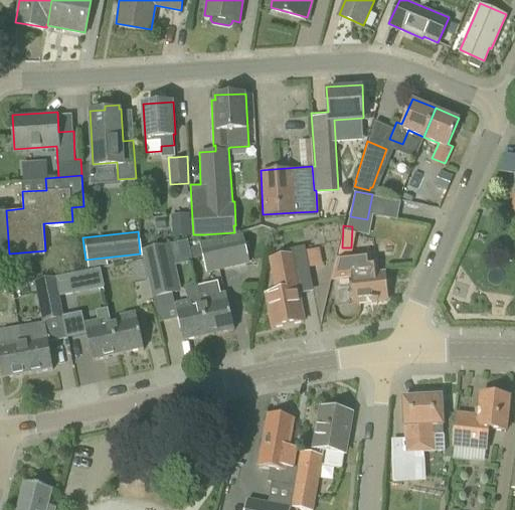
[(249,262),(243,231),(211,238),(210,235),(192,239),(193,244),(200,243),(206,271),(249,262)]
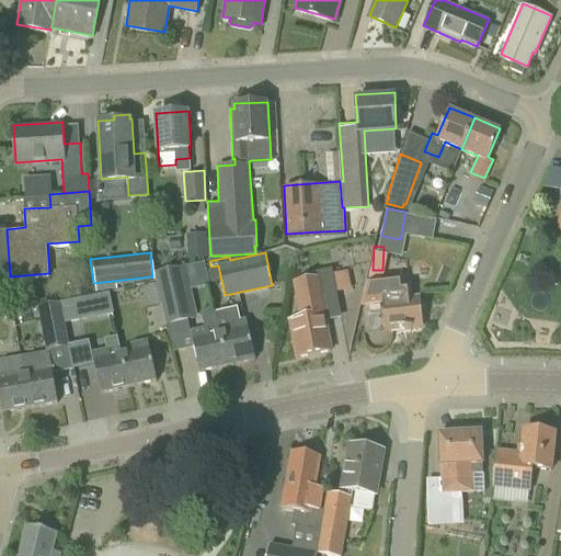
[(167,322),(197,316),(186,263),(155,270),(167,322)]
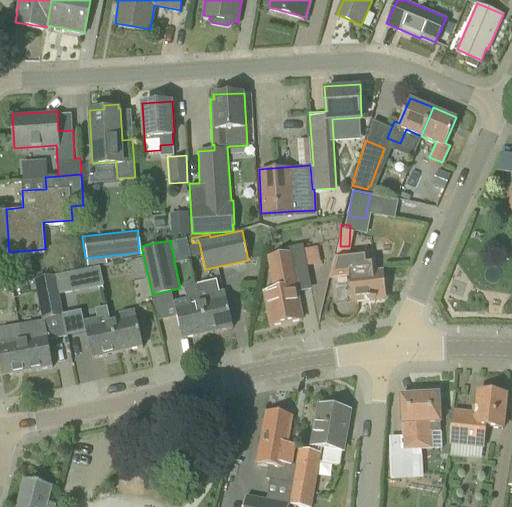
[(269,323),(303,317),(294,268),(307,266),(303,242),(287,245),(288,250),(266,254),(272,288),(263,290),(269,323)]
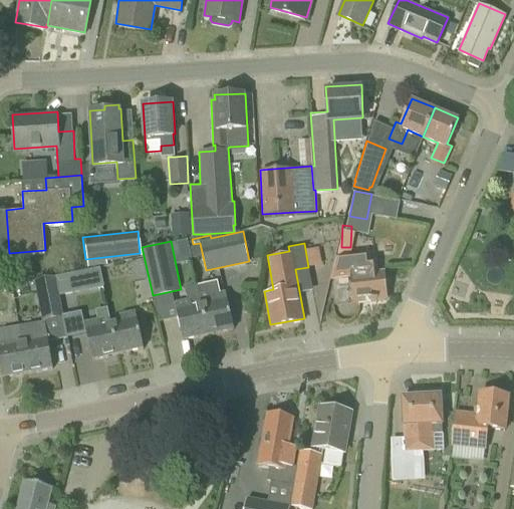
[(369,259),(368,250),(335,254),(330,278),(350,275),(353,300),(388,296),(383,269),(377,270),(375,258),(369,259)]
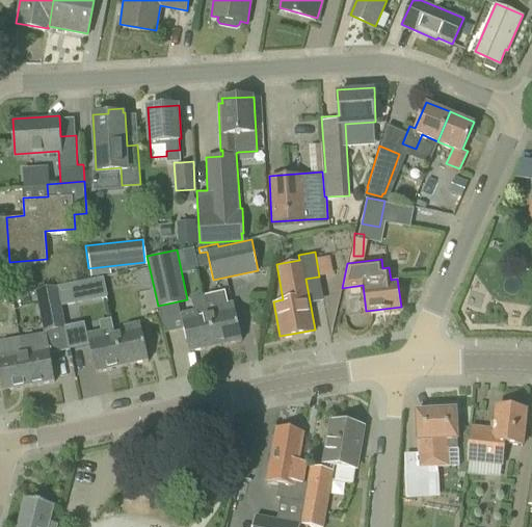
[(138,288),(152,286),(148,265),(134,267),(138,288)]
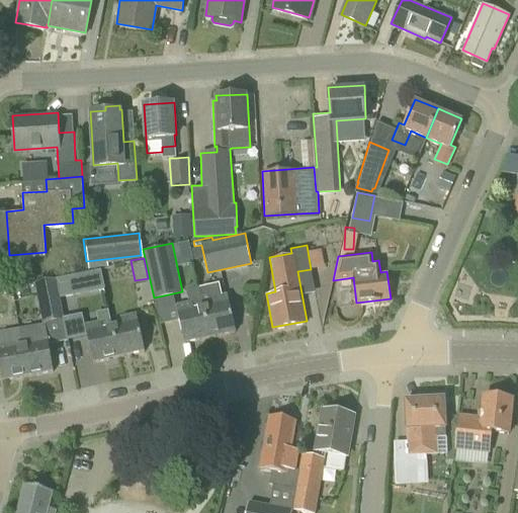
[(34,281),(42,322),(64,318),(56,277),(34,281)]
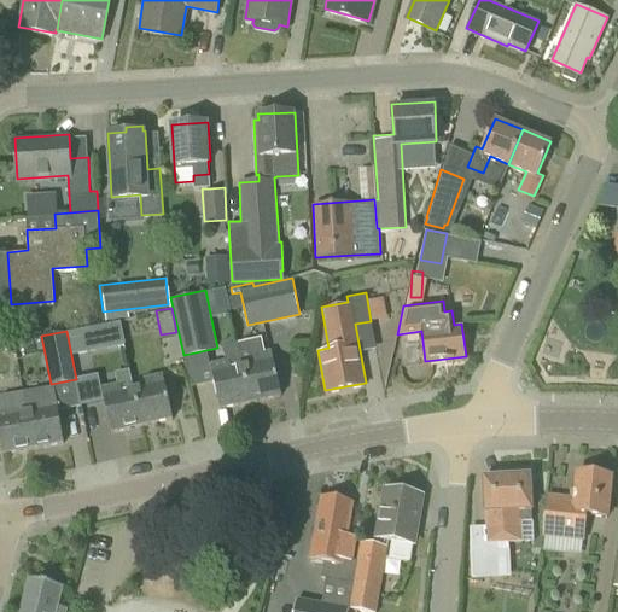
[(237,339),(250,400),(280,394),(270,349),(264,350),(262,334),(237,339)]
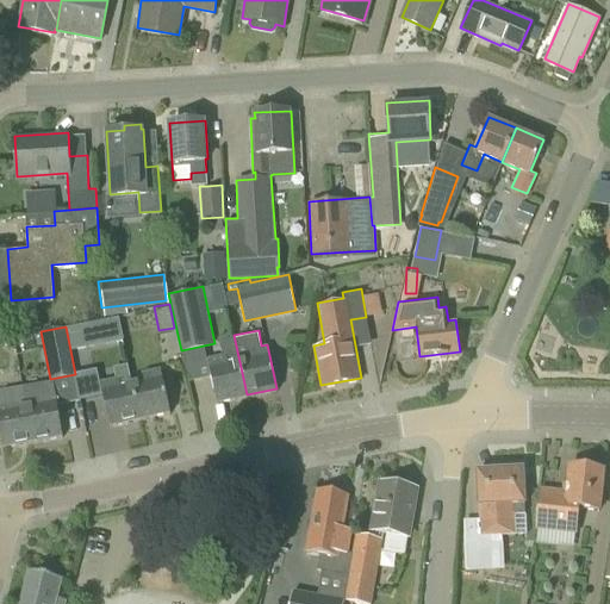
[(217,402),(247,394),(234,335),(219,338),(223,354),(207,356),(217,402)]
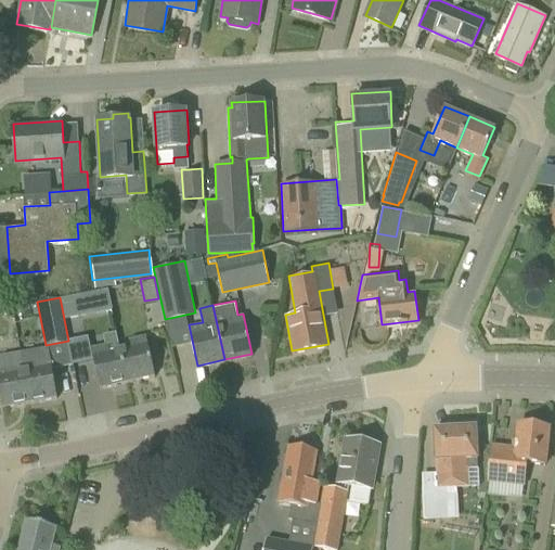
[(78,314),(66,315),(67,332),(79,331),(78,314)]
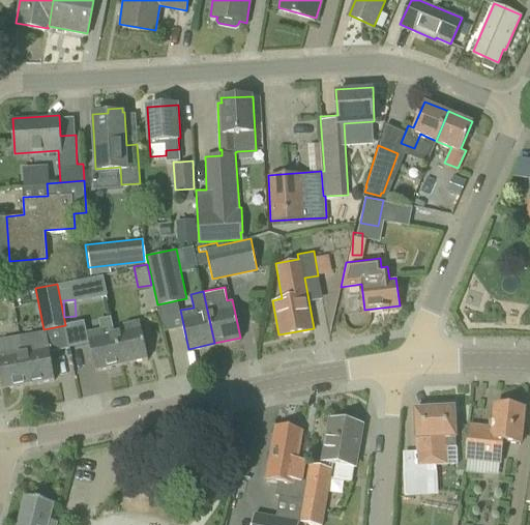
[(115,331),(121,362),(148,357),(140,319),(123,322),(125,329),(115,331)]
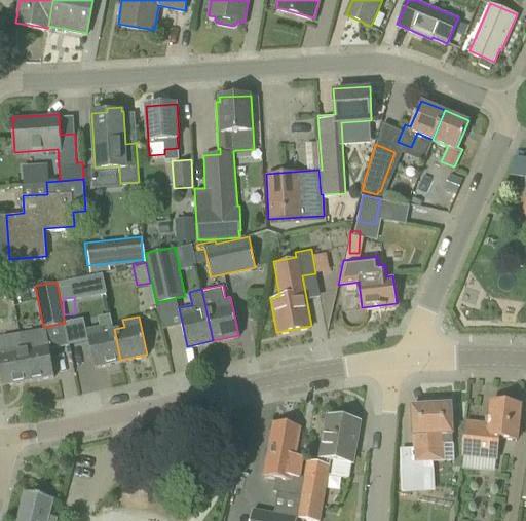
[(120,360),(114,329),(104,331),(103,325),(86,328),(95,366),(120,360)]
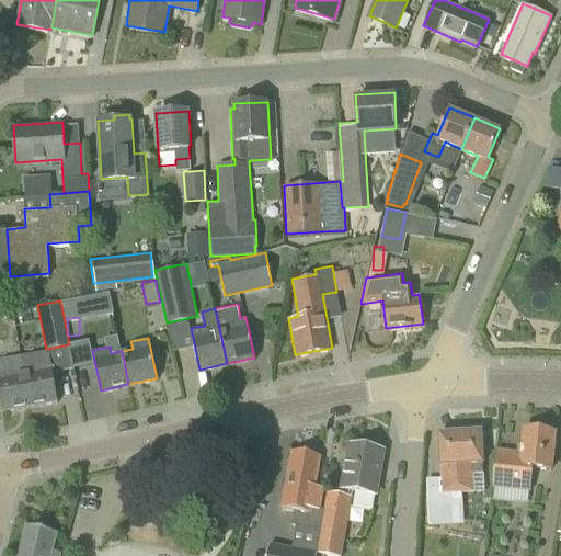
[(21,353),(0,356),(0,397),(2,410),(31,405),(24,372),(21,353)]
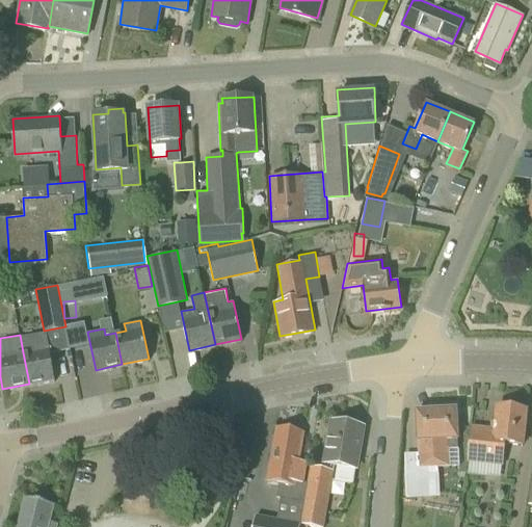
[(23,352),(29,384),(55,378),(48,340),(31,343),(33,350),(23,352)]
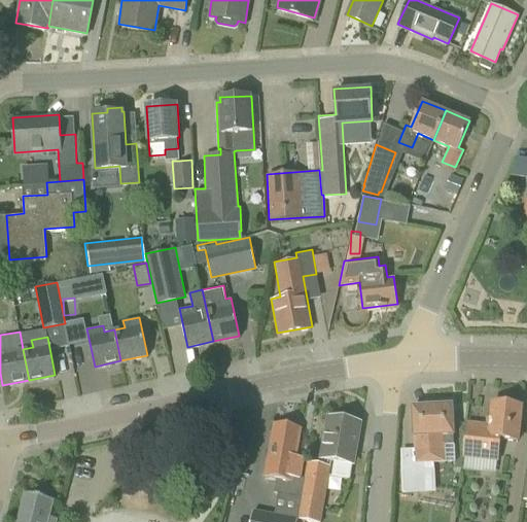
[(518,438),(522,404),(491,401),(489,422),(467,420),(463,454),(497,457),(499,437),(518,438)]
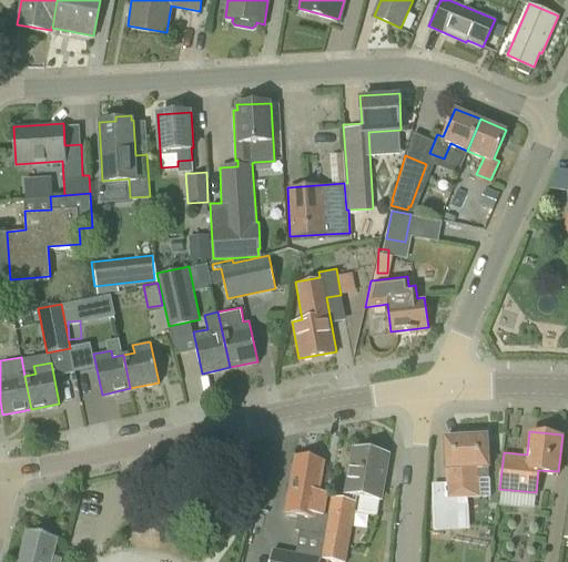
[(468,494),(467,467),(488,466),(487,435),(444,436),(445,468),(446,468),(447,496),(468,494)]
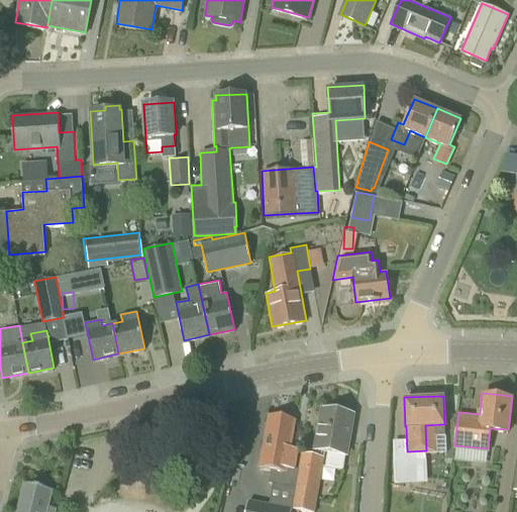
[(346,452),(353,413),(321,407),(314,447),(346,452)]
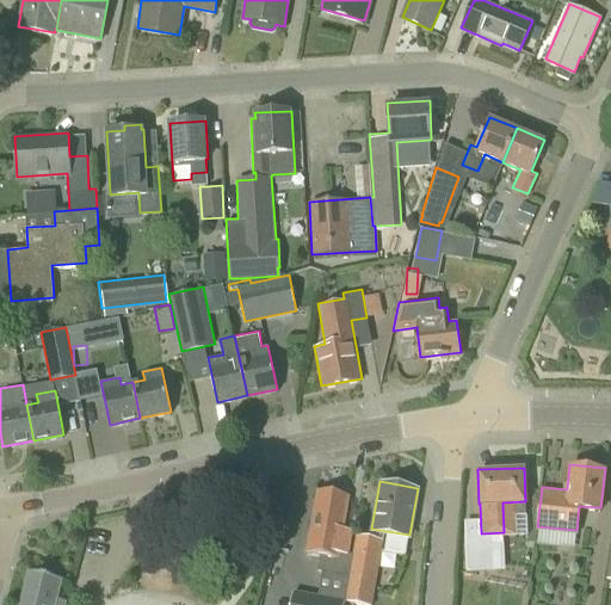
[(349,574),(352,553),(350,551),(347,551),(352,529),(344,528),(350,494),(318,488),(307,549),(320,551),(318,568),(321,569),(349,574)]
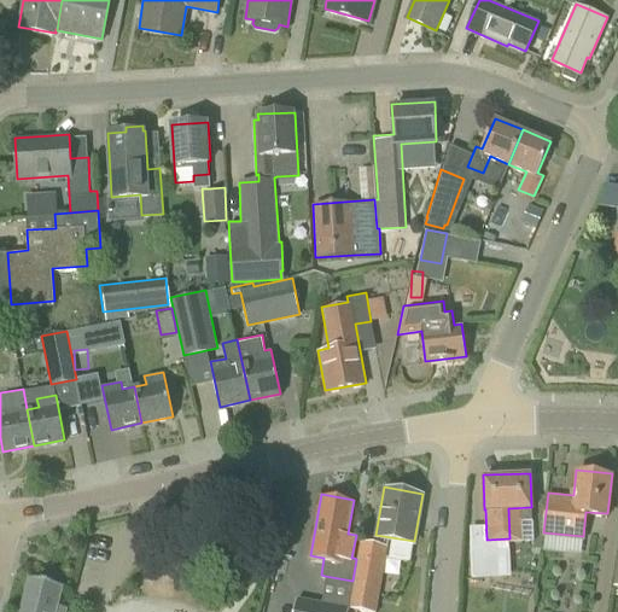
[(353,581),(349,604),(348,608),(365,611),(374,611),(386,543),(360,538),(356,559),(353,581)]
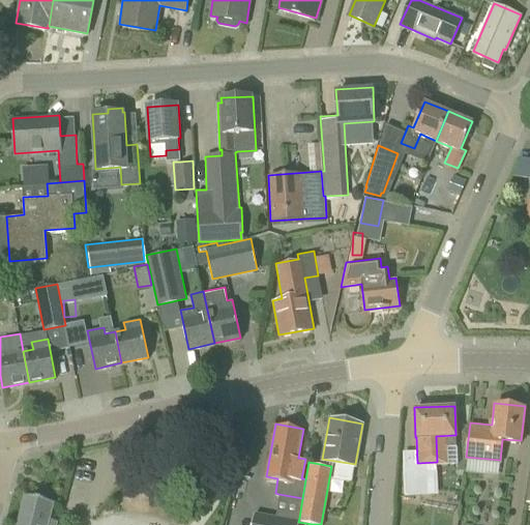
[(404,494),(419,493),(417,466),(403,466),(404,494)]
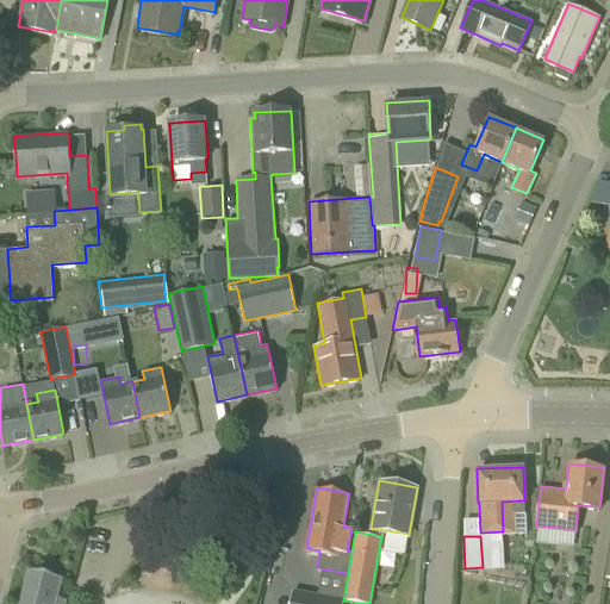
[(55,603),(58,595),(62,577),(29,568),(18,603),(55,603)]
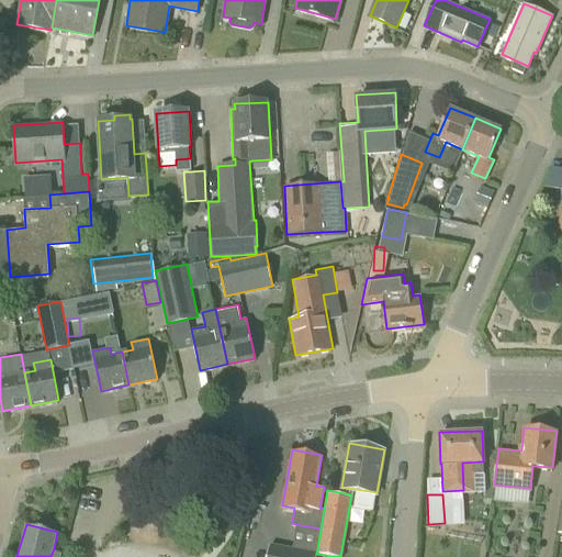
[(317,549),(292,545),(270,542),(267,556),(315,556),(316,554),(317,549)]
